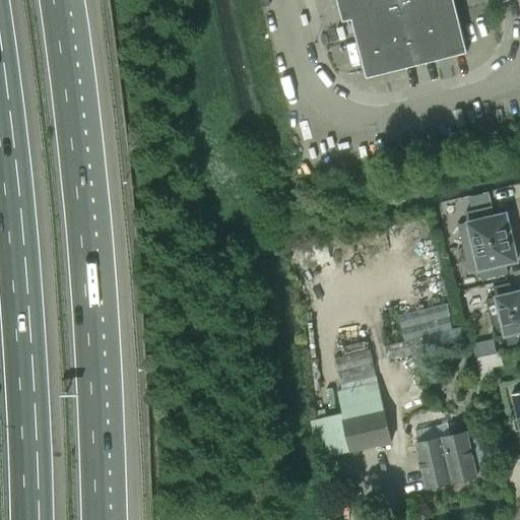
[(400,0),(337,0),(343,20),(351,18),(402,5),(400,0)]
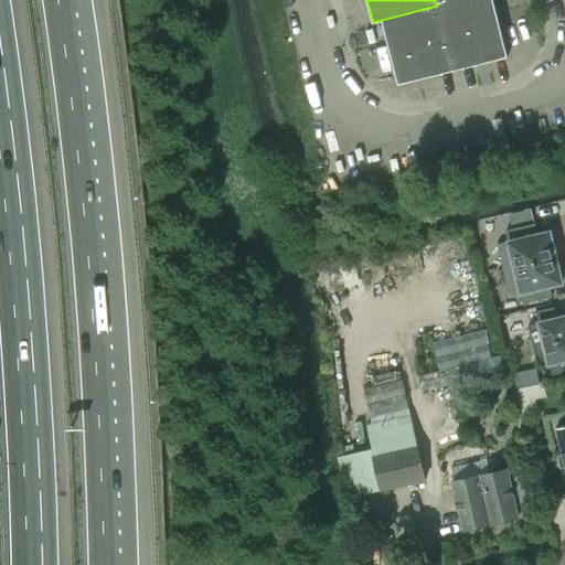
[(459,0),(437,6),(382,20),(398,84),(508,56),(493,0),(459,0)]
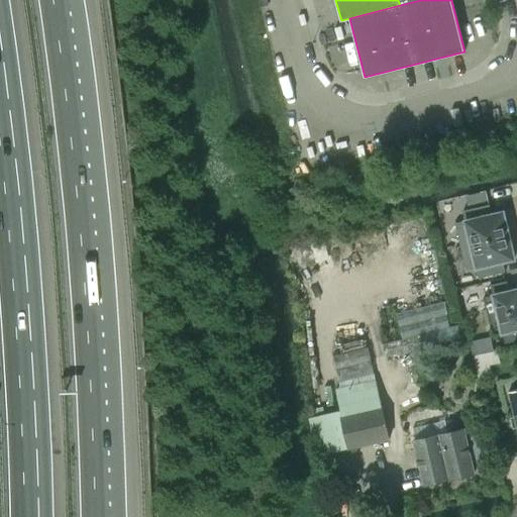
[(489,205),(486,190),(464,196),(469,210),(489,205)]
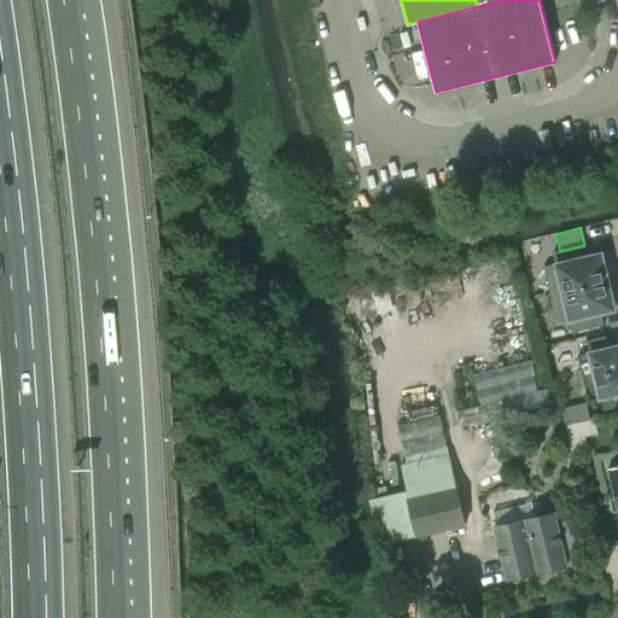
[(544,267),(551,296),(608,281),(601,254),(588,257),(584,245),(560,251),(553,252),(555,264),(544,267)]
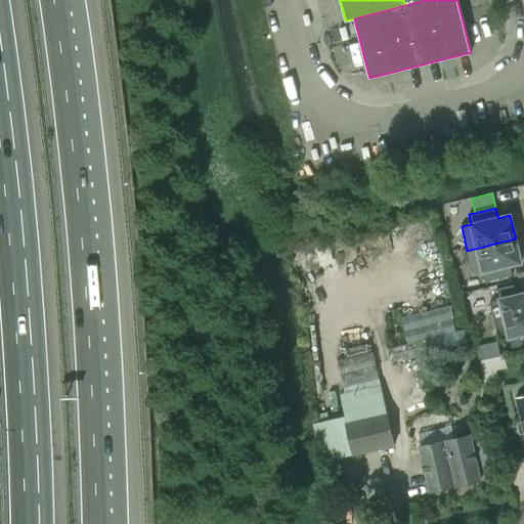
[(516,238),(467,251),(473,274),(483,271),(485,281),(512,275),(510,265),(521,262),(516,238)]
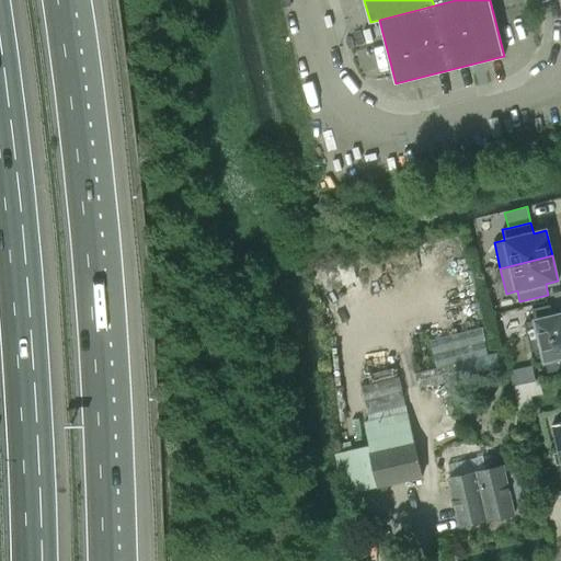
[(560,310),(560,313),(552,316),(550,305),(533,309),(535,320),(525,322),(529,343),(534,364),(545,362),(548,371),(560,368),(560,310)]
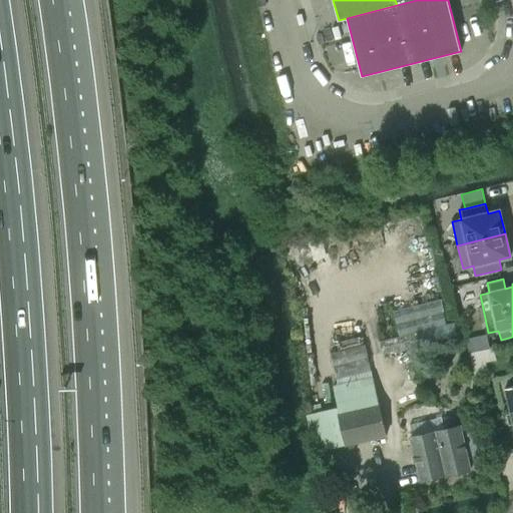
[(383,353),(457,336),(454,322),(446,324),(440,300),(393,312),(399,335),(379,340),(383,353)]
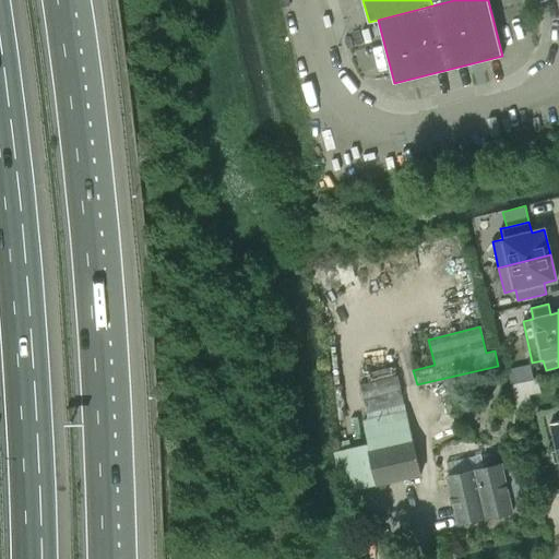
[(518,369),(508,372),(511,384),(521,381),(518,369)]
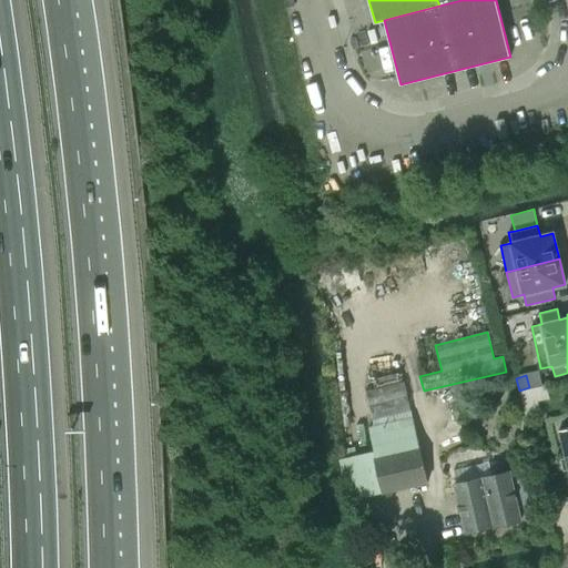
[(374,417),(411,408),(403,379),(366,388),(374,417)]
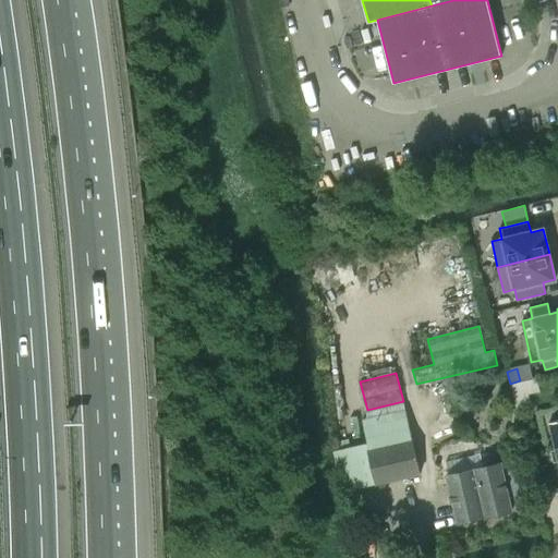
[(557,403),(557,374),(518,383),(524,411),(557,403)]
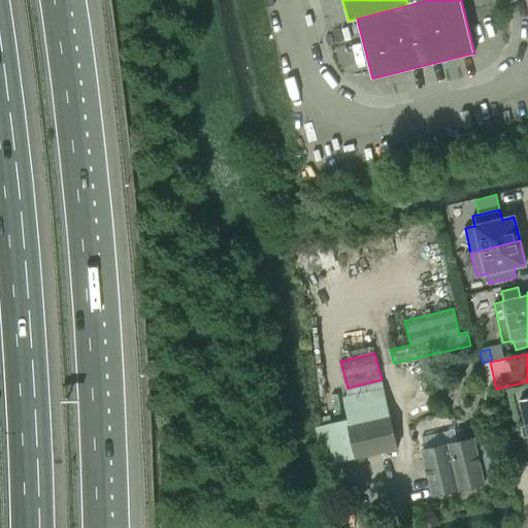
[(358,456),(398,447),(384,386),(343,396),(358,456)]
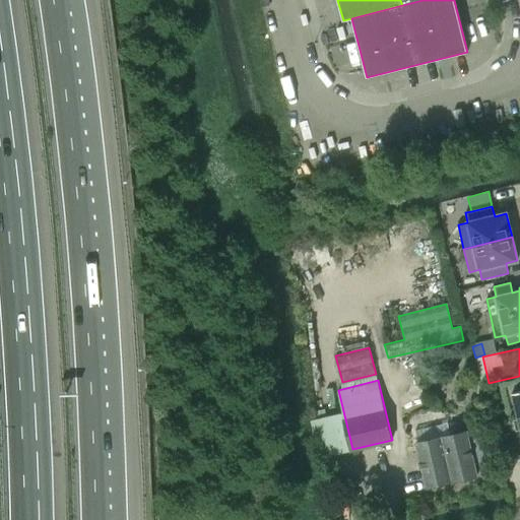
[(519,389),(510,392),(514,410),(516,410),(519,429),(519,389)]
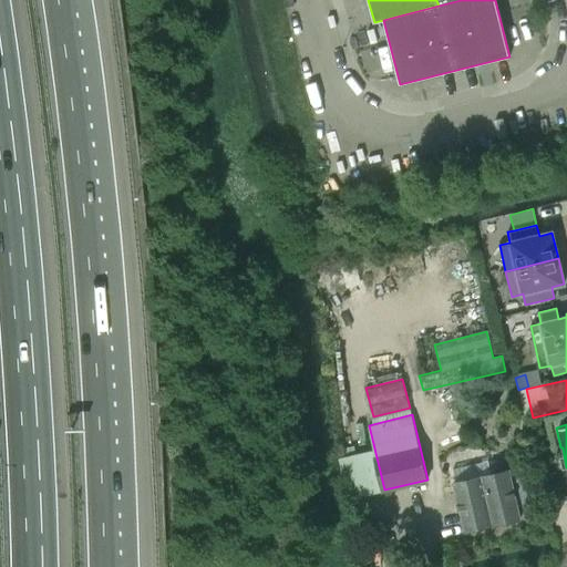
[(357,453),(356,445),(346,447),(347,455),(357,453)]
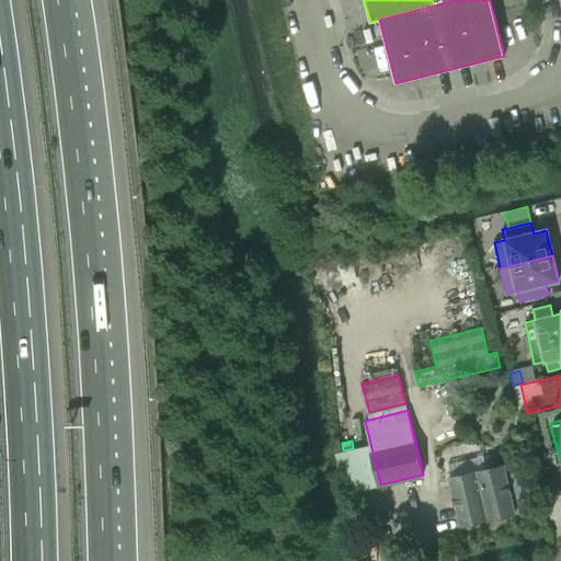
[(515,513),(504,465),(485,469),(482,457),(473,458),(488,519),(515,513)]
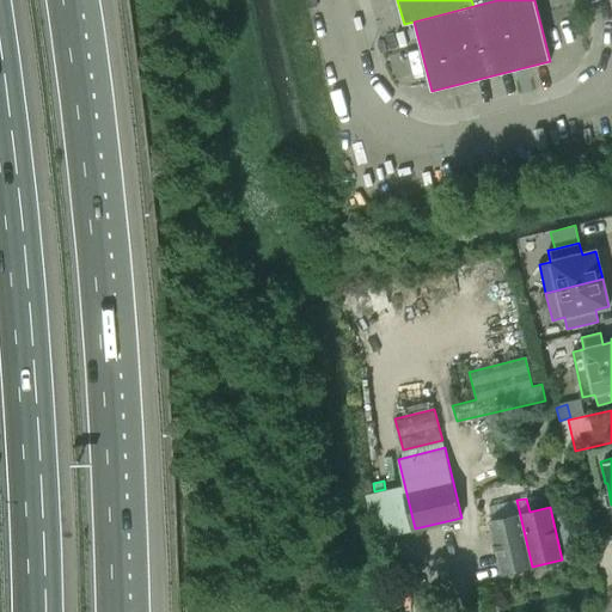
[(532,567),(516,500),(488,507),(491,521),(490,521),(502,574),(532,567)]
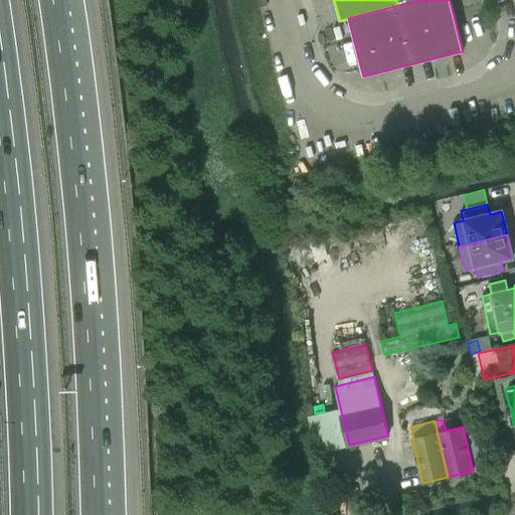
[(483,440),(479,424),(467,426),(471,443),(483,440)]
